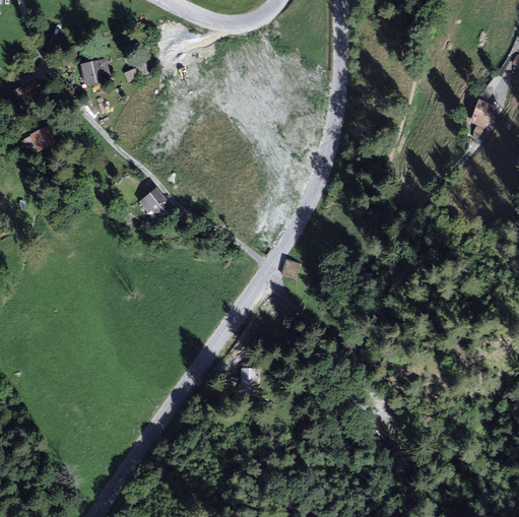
[(135,60),(138,73),(155,68),(152,56),(135,60)]
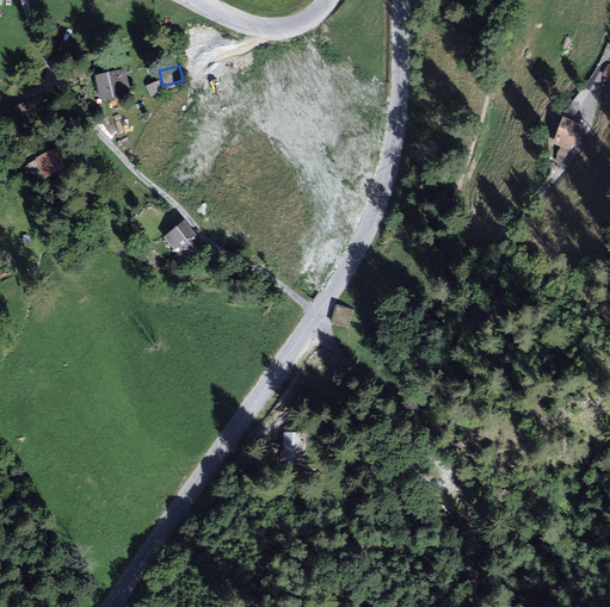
[(122,68),(93,73),(98,98),(127,93),(122,68)]
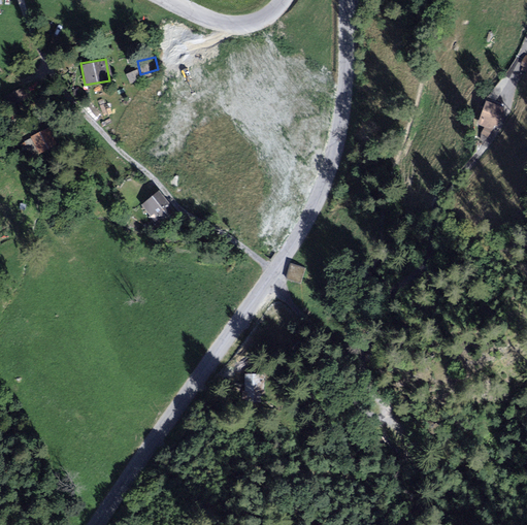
[(137,67),(127,71),(131,81),(141,77),(137,67)]
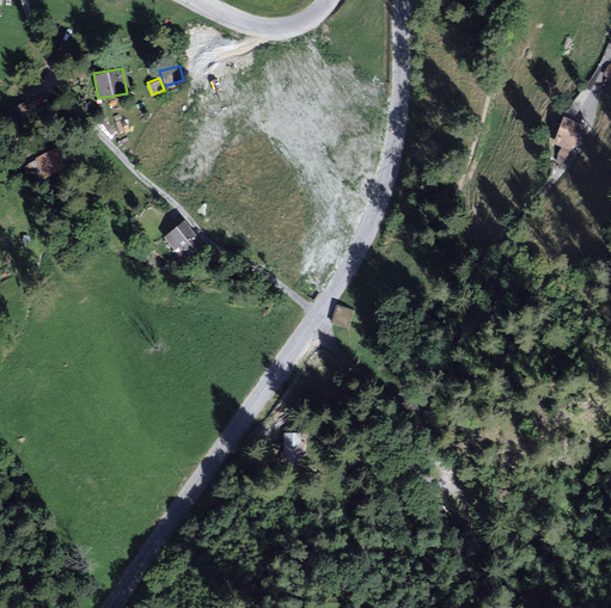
[(23,102),(7,111),(16,126),(31,116),(23,102)]
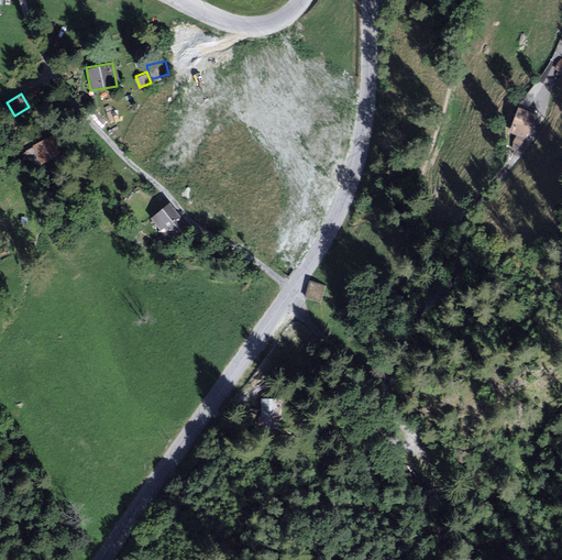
[(540,112),(517,107),(510,134),(532,140),(540,112)]
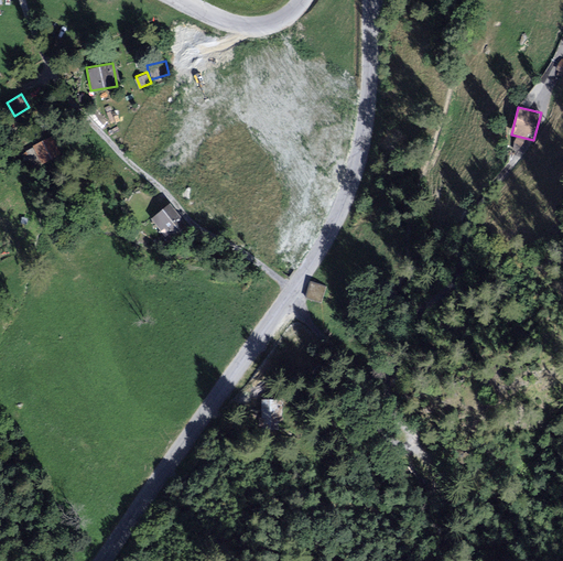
[(46,137),(25,151),(35,168),(57,153),(46,137)]
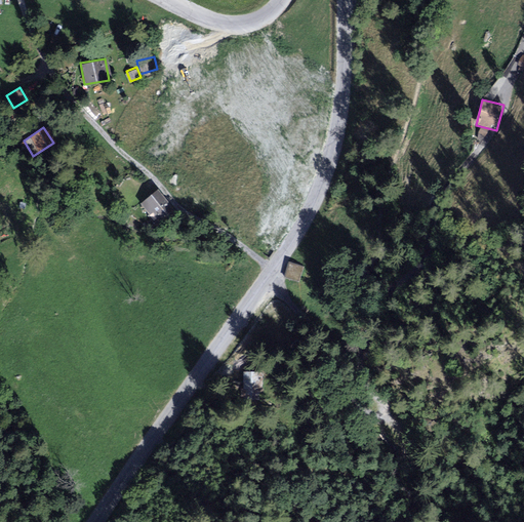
[(169,205),(156,190),(140,203),(154,218),(169,205)]
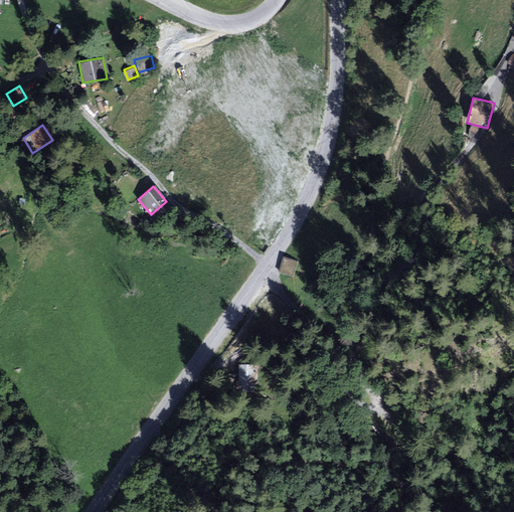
[(299,262),(285,258),(281,271),(296,275),(299,262)]
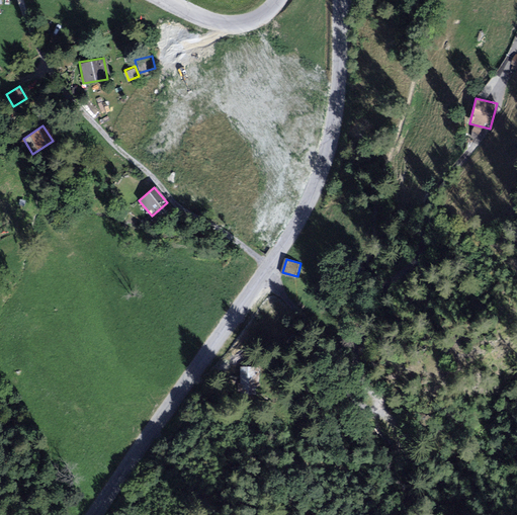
[(254,368),(239,368),(239,387),(254,387),(254,368)]
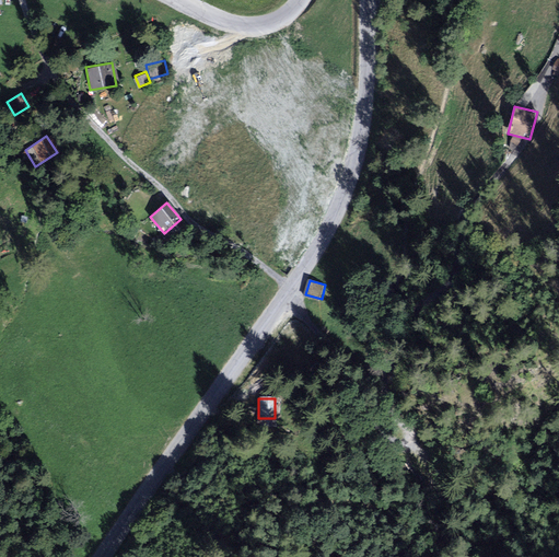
All buildings are outlined.
